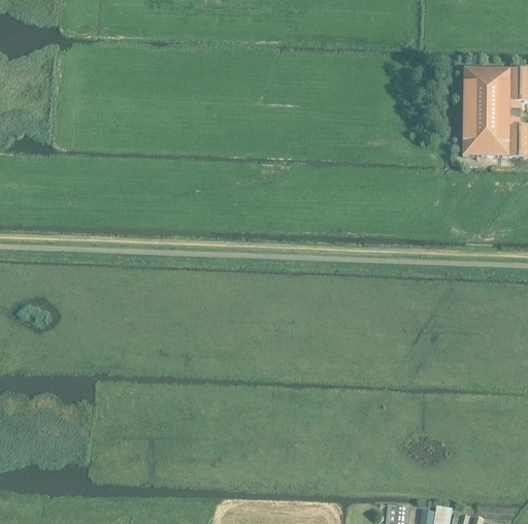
[(527,66),(521,67),(464,66),(462,154),(527,155),(527,123),(520,123),(520,115),(520,107),(520,99),(527,98),(527,66)]
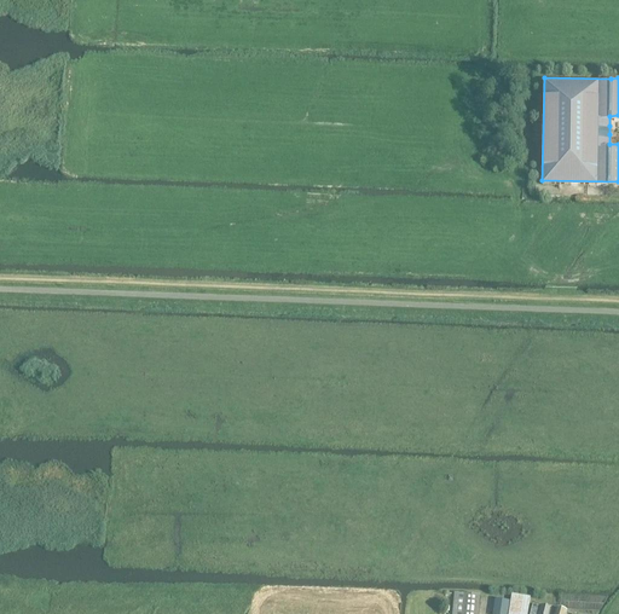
[(455,589),(451,613),(476,613),(479,591),(455,589)]
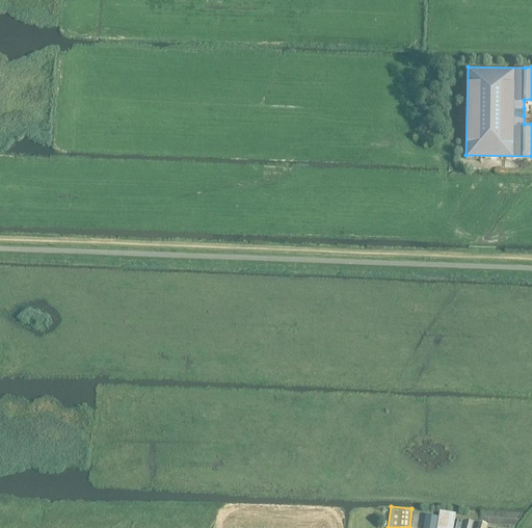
[(436,527),(443,527),(452,527),(455,510),(440,508),(436,527)]
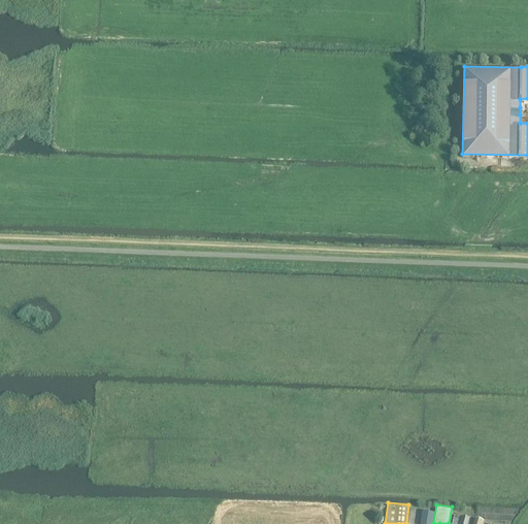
[(421,522),(432,523),(434,512),(432,512),(433,510),(424,508),(424,510),(422,510),(423,506),(417,506),(416,521),(421,521),(421,522)]
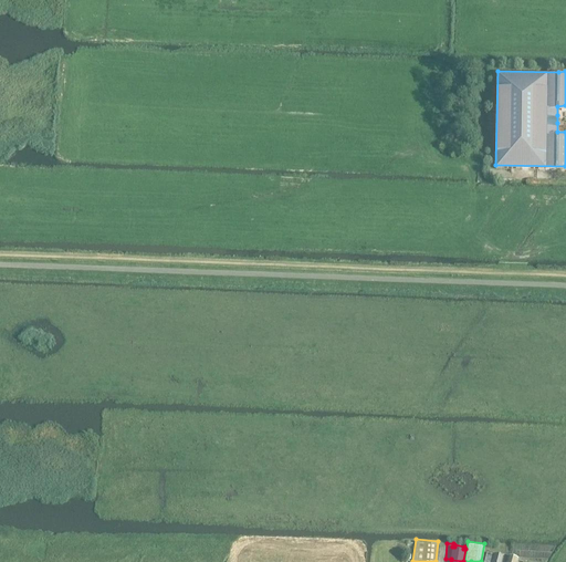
[(491,561),(494,551),(488,550),(483,561),(491,561)]
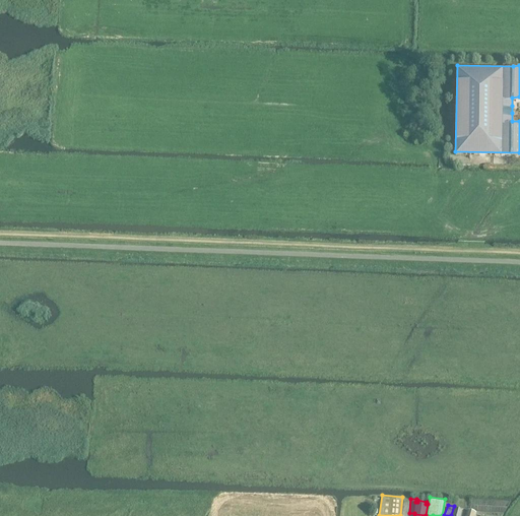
[(454,506),(451,515),(474,515),(475,511),(454,506)]
